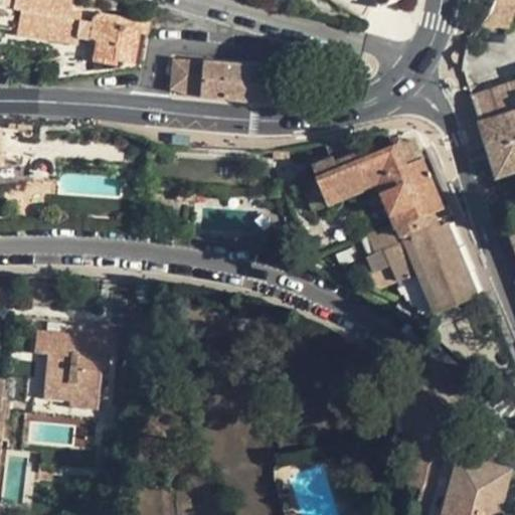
[(6,0),(5,6),(16,9),(23,10),(18,34),(78,44),(79,37),(98,40),(95,61),(117,65),(117,60),(142,64),(149,26),(150,20),(103,12),(102,12),(99,13),(95,15),(95,16),(94,22),(80,20),(81,13),(72,12),(73,0),(6,0)]
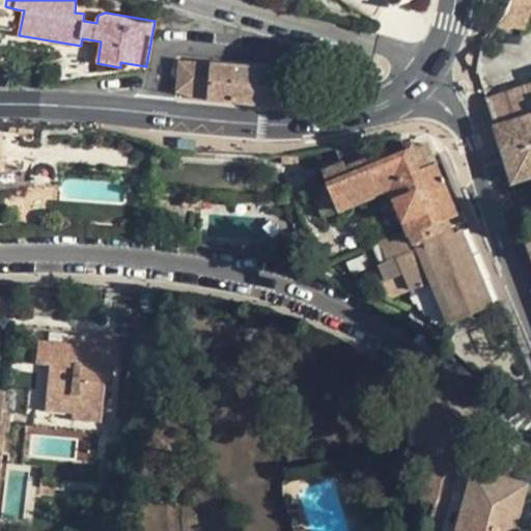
[(530,0),(511,0),(506,15),(497,28),(525,30),(530,11),(530,0)]
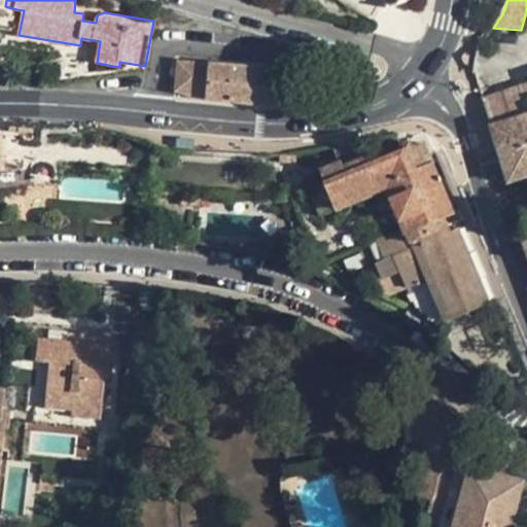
[(0,28),(12,30),(16,9),(5,6),(0,5),(0,28)]
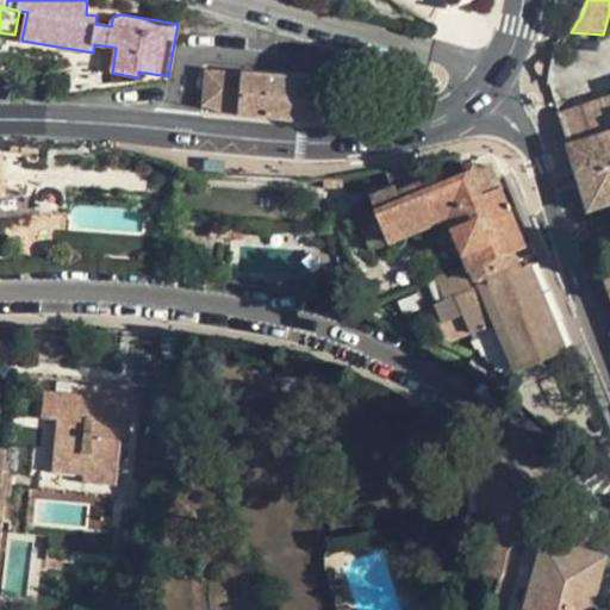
[(237,112),(242,74),(205,70),(203,105),(204,107),(219,111),(237,112)]
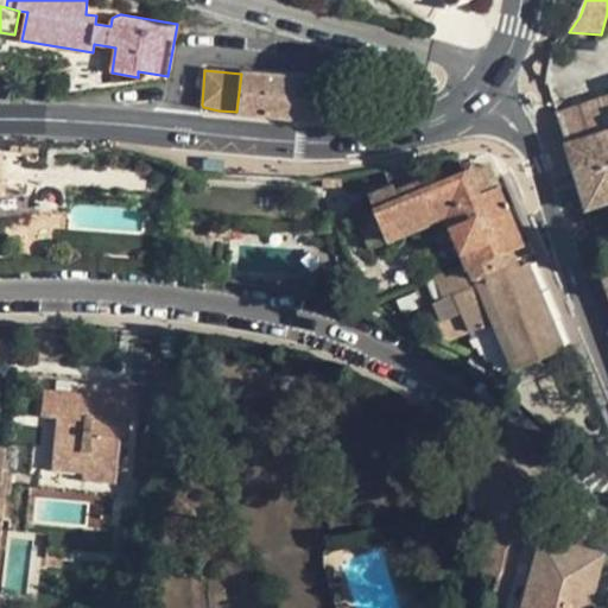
[(318,80),(241,74),(236,112),(236,115),(314,122),(314,119),(325,119),(330,119),(335,116),(340,112),(341,107),(341,100),(341,97),(339,92),(337,89),(334,87),(329,86),(318,84),(318,80)]
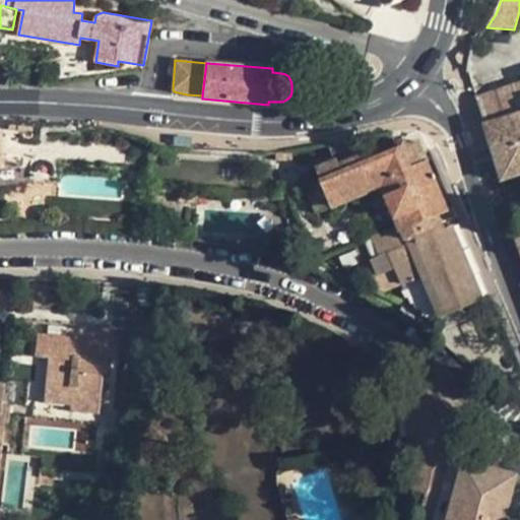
[(519,82),(476,98),(501,181),(519,174),(519,82)]
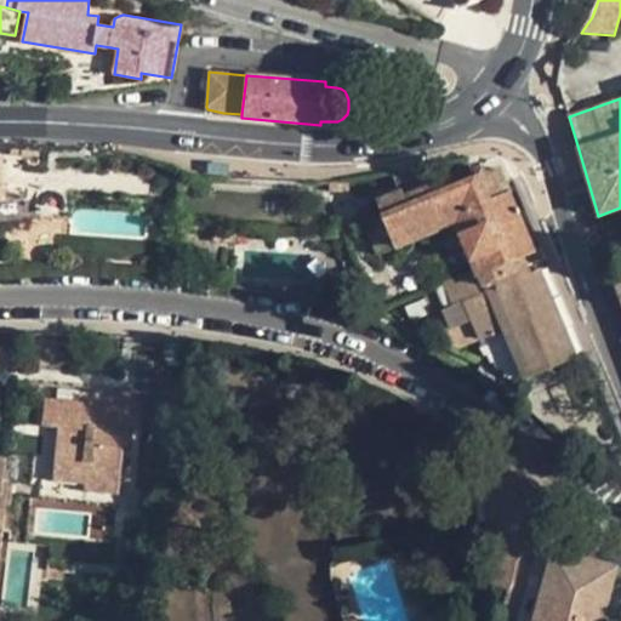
[(534,252),(499,169),(489,174),(485,170),(483,169),(482,169),(479,169),(477,169),(476,170),(474,170),(473,171),(472,172),(472,175),(471,180),(454,187),(449,177),(436,184),(432,176),(421,181),(422,183),(377,201),(383,216),(397,248),(450,226),(469,273),(423,294),(445,342),(460,348),(479,340),(482,347),(480,348),(482,354),(494,363),(496,370),(501,369),(503,377),(510,375),(513,383),(577,358),(540,269),(529,273),(524,256),(534,252)]
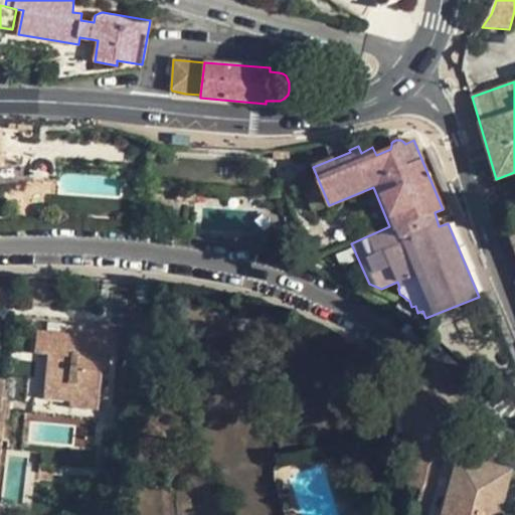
[(318,179),(303,185),(314,211),(329,205),(318,179)]
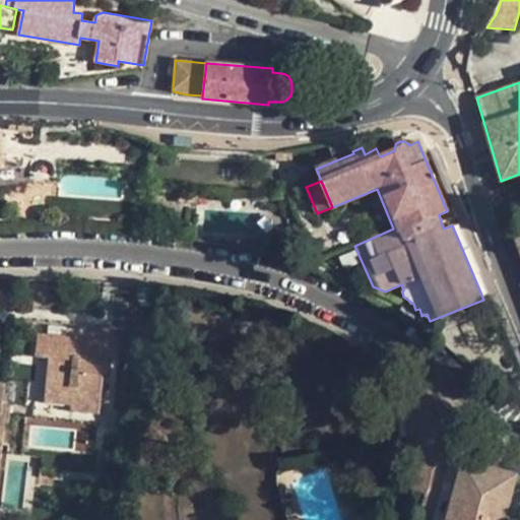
[(197,193),(179,191),(179,203),(197,204),(197,193)]
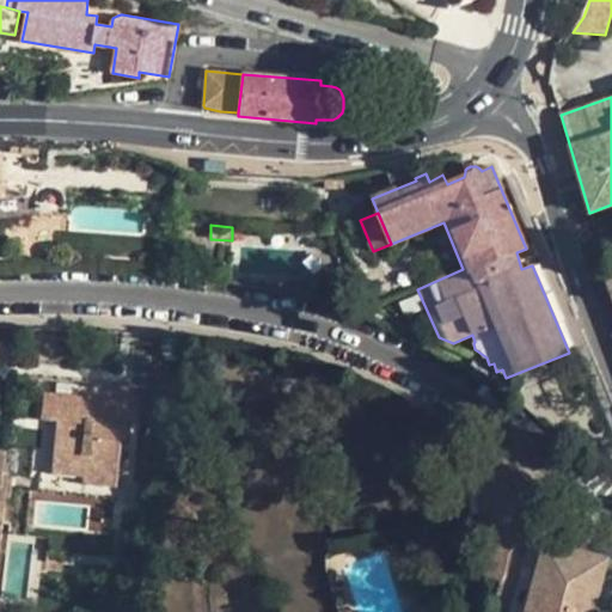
[(96,398),(46,393),(43,418),(59,420),(54,472),(84,476),(83,482),(138,487),(141,460),(120,458),(121,440),(124,440),(127,416),(95,412),(96,398)]
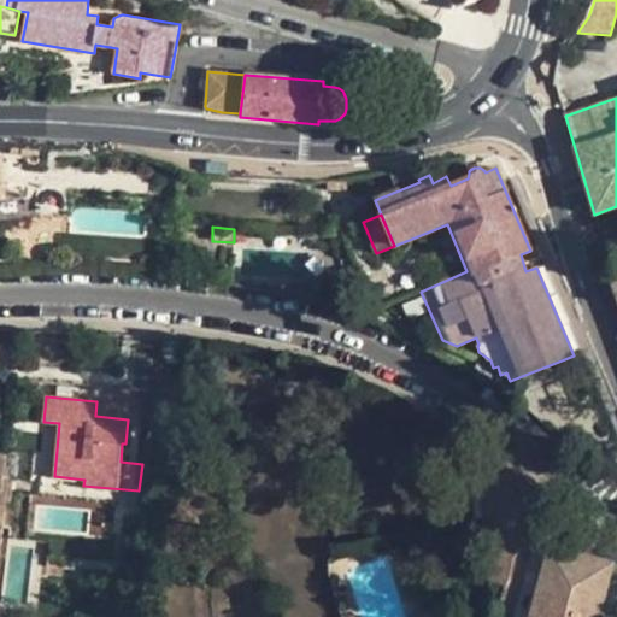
[(129,405),(97,401),(95,416),(128,419),(129,405)]
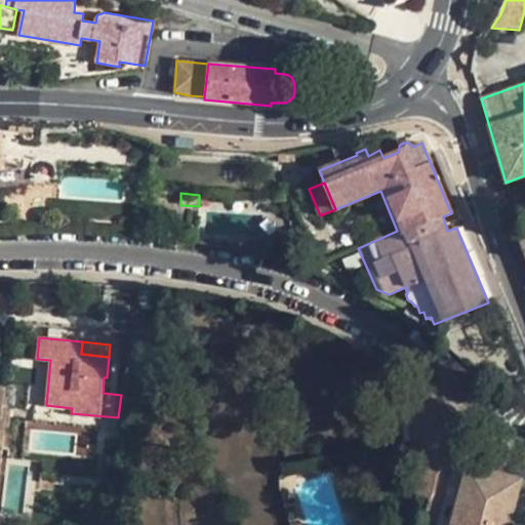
[(43,405),(45,363),(32,363),(30,404),(43,405)]
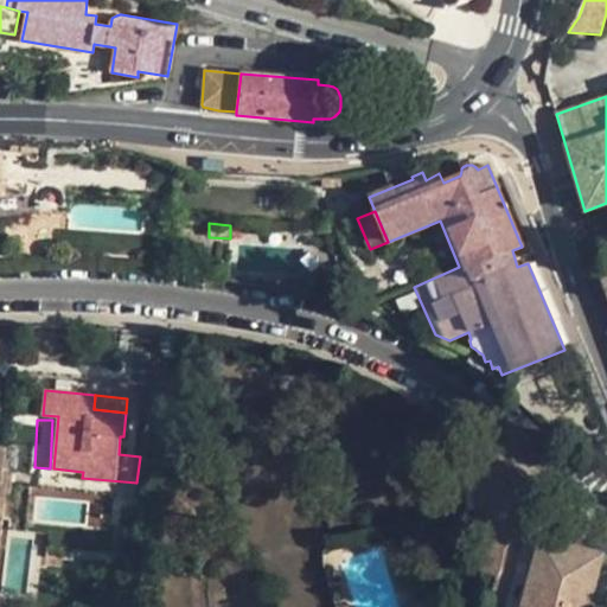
[(513,528),(511,528),(490,606),(522,606),(542,535),(528,531),(513,528)]
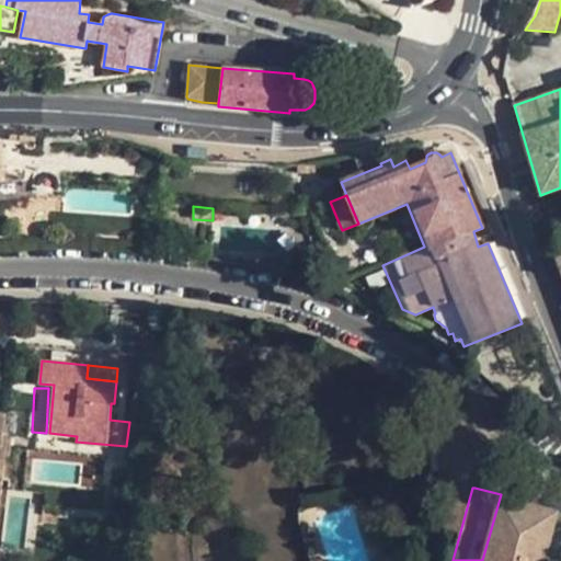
[(544,560),(558,511),(501,494),(482,560),(544,560)]
